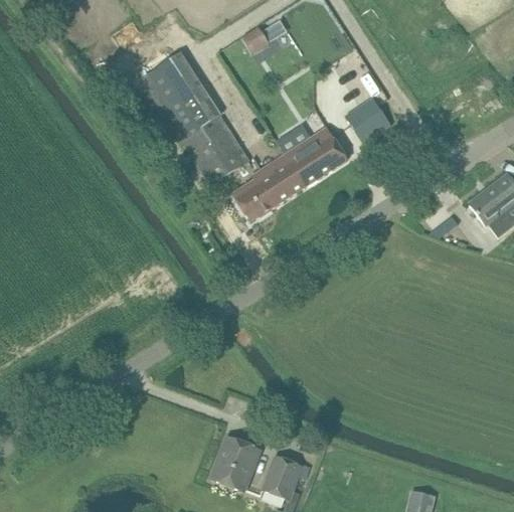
[(246,54),(264,42),(255,32),(238,43),(246,54)]
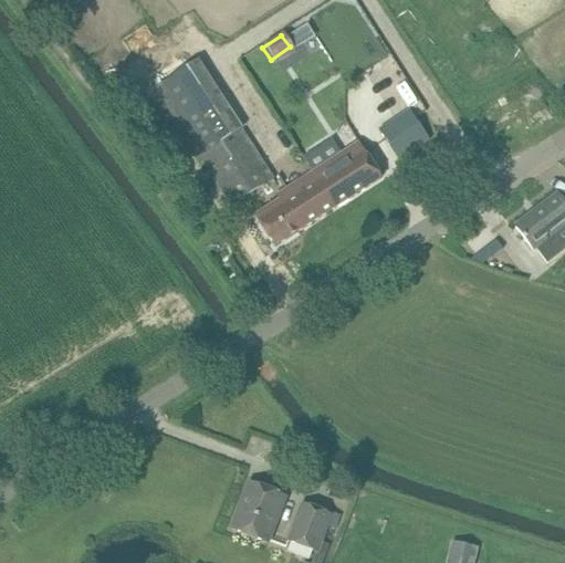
[(225,193),(267,165),(196,58),(155,85),(225,193)]
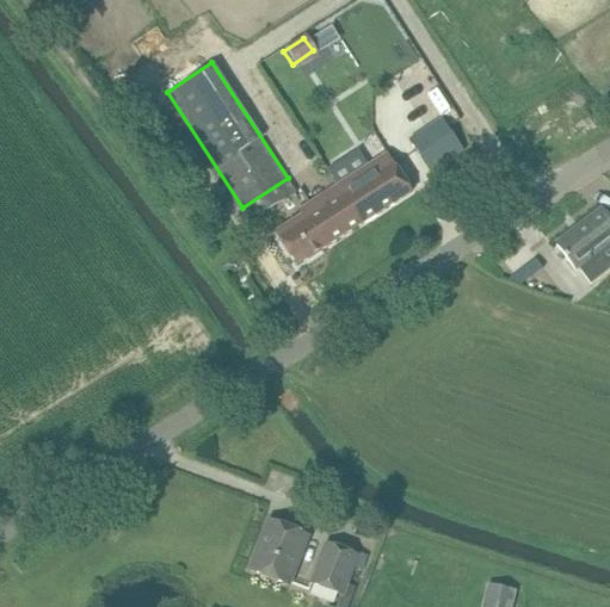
[(431,168),(463,147),(442,115),(410,136),(431,168)]
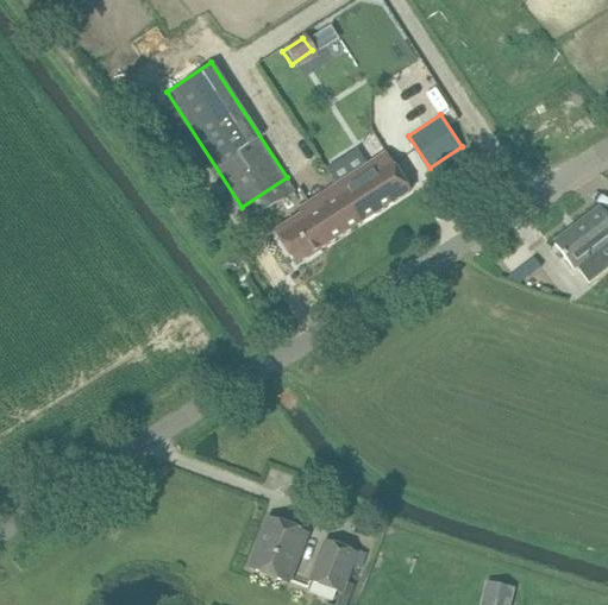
[(305,209),(275,228),(296,262),(412,188),(399,168),(388,151),(302,206),(305,209)]
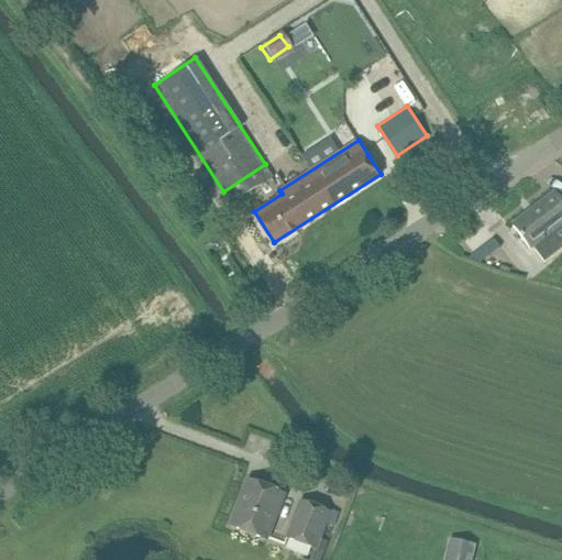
[(531,246),(535,244),(544,259),(561,245),(561,235),(558,231),(561,228),(561,198),(555,190),(514,223),(531,246)]
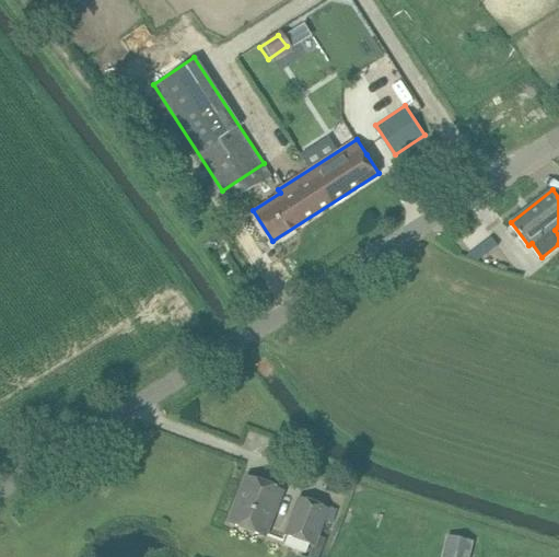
[(265,534),(282,489),(247,475),(230,520),(265,534)]
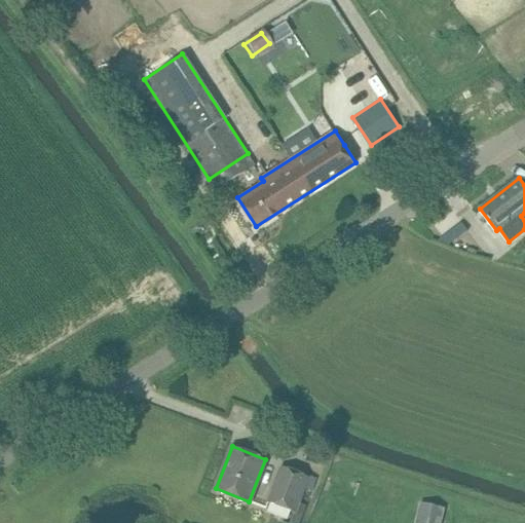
[(295,511),(308,476),(282,465),(268,499),(295,511)]
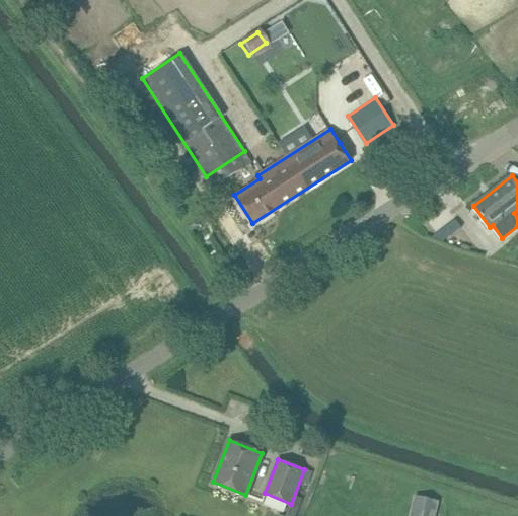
[(409,515),(434,515),(438,500),(414,495),(409,515)]
